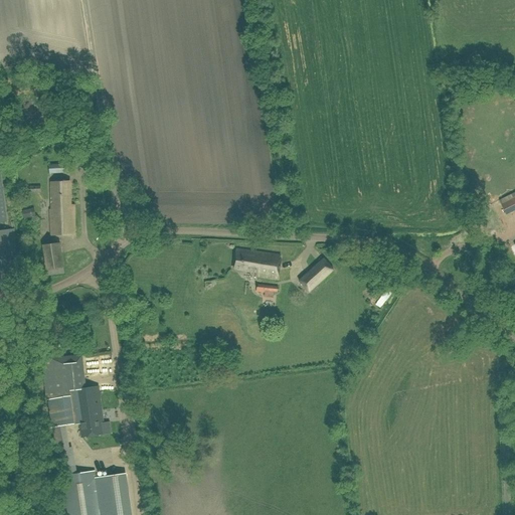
[(51,209),(50,210),(51,235),(74,234),(73,205),(70,205),(70,181),(51,182),(51,209)]
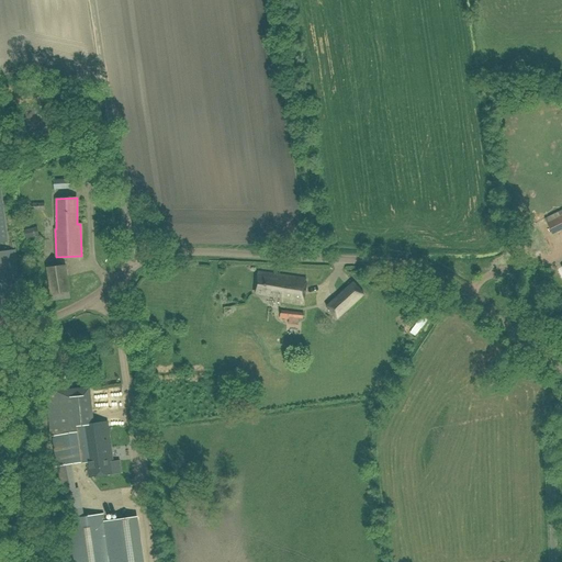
[(561,228),(561,216),(548,224),(552,234),(561,228)]
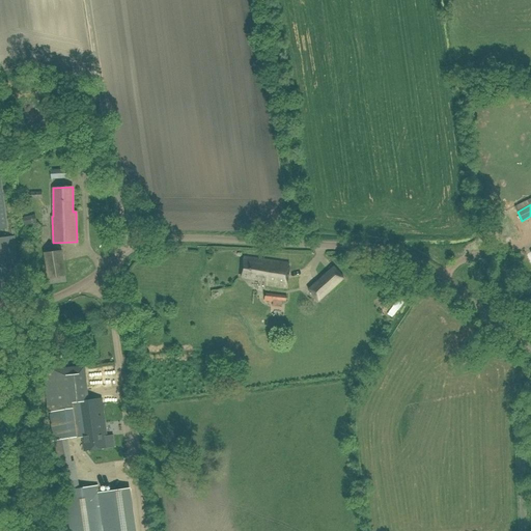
[(24,217),(25,225),(37,222),(35,215),(24,217)]
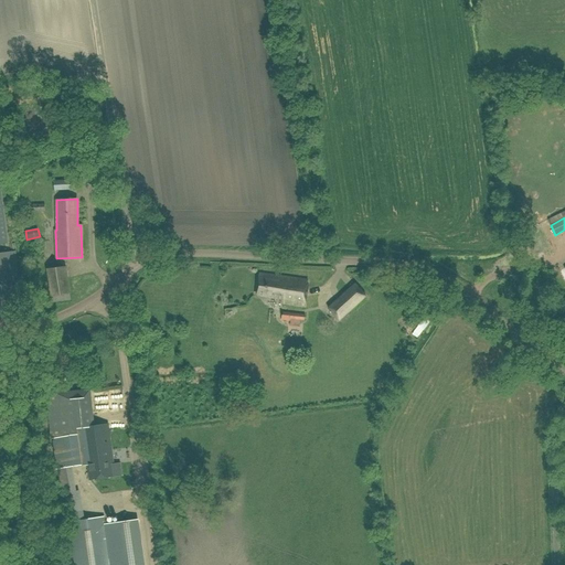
[(52,302),(71,300),(66,266),(46,268),(52,302)]
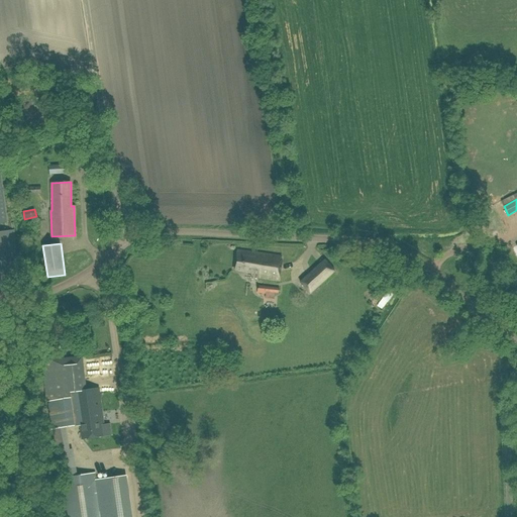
[(279,282),(279,280),(282,256),(237,250),(235,271),(257,274),(256,278),(279,282)]
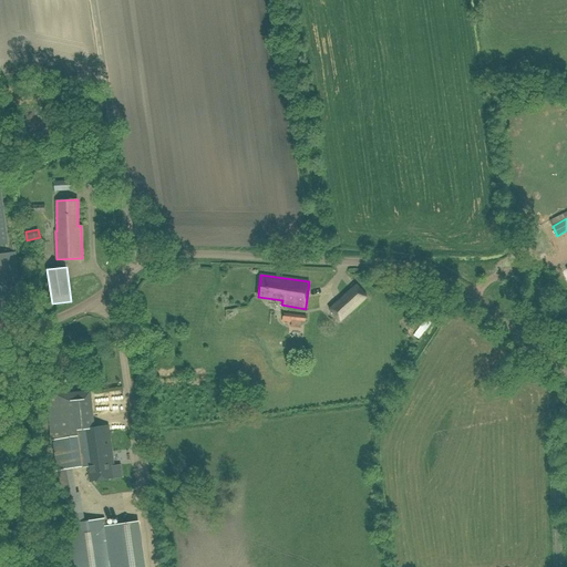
[(340,321),(368,297),(357,285),(329,309),(340,321)]
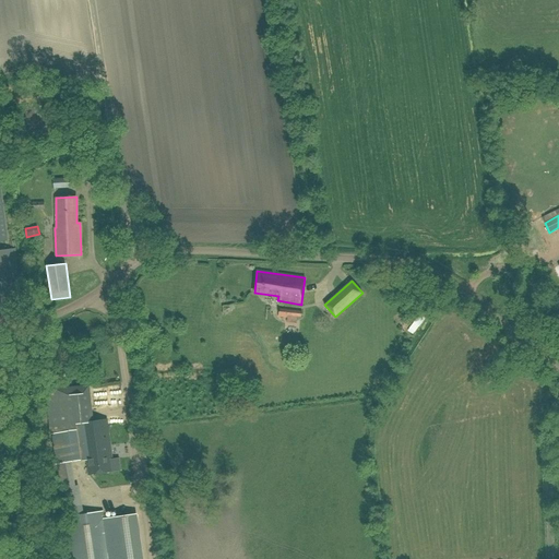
[(301,318),(302,311),(280,309),(278,317),(287,318),(287,317),(301,318)]
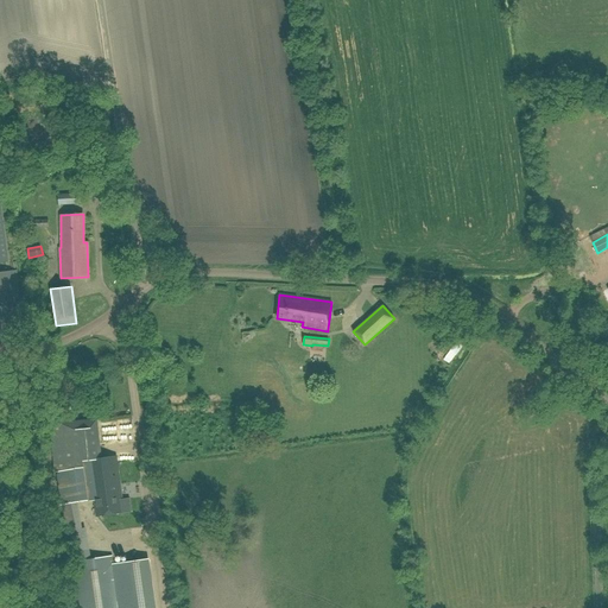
[(62,505),(74,562),(87,559),(76,502),(88,500),(83,467),(82,461),(101,458),(95,419),(49,425),(55,473),(57,473),(62,505)]
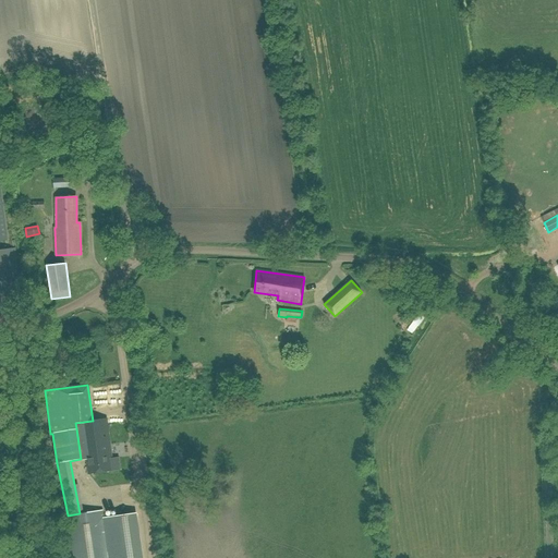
[(75,423),(76,428),(81,459),(81,460),(86,459),(88,474),(110,471),(109,459),(112,458),(107,419),(93,421),(75,423)]
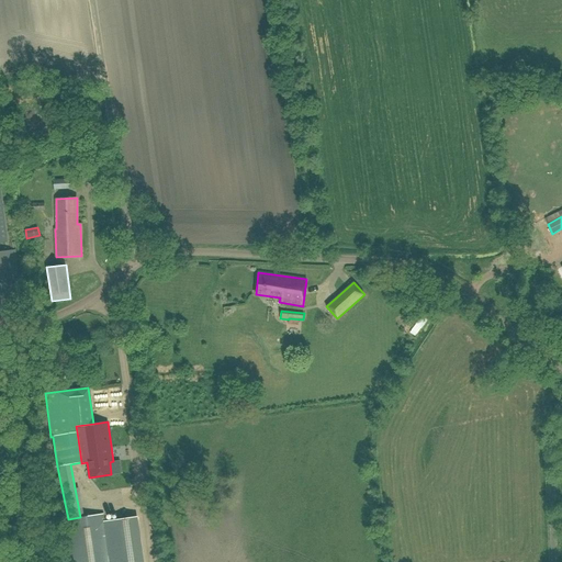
[(124,459),(114,460),(116,473),(126,471),(124,459)]
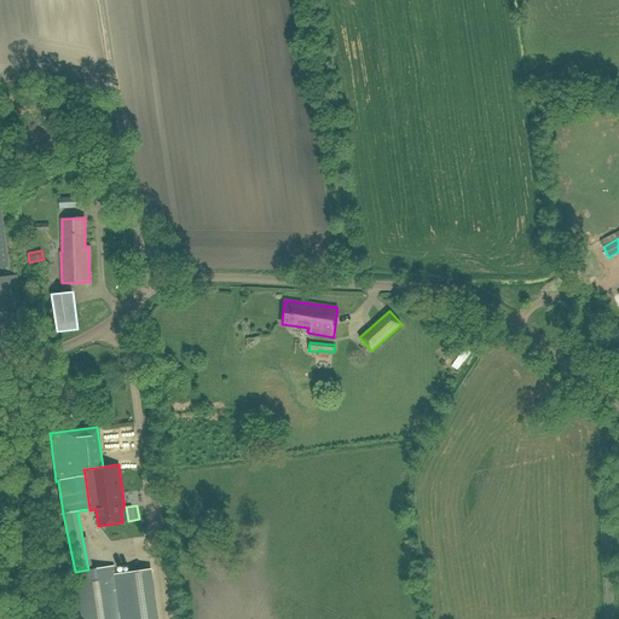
[(121,618),(115,574),(114,566),(88,570),(75,572),(81,618),(121,618)]
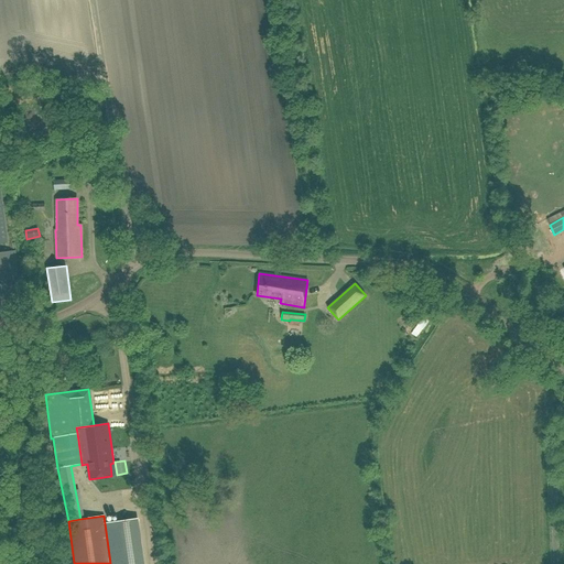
[(105,523),(110,563),(138,563),(131,519),(105,523)]
